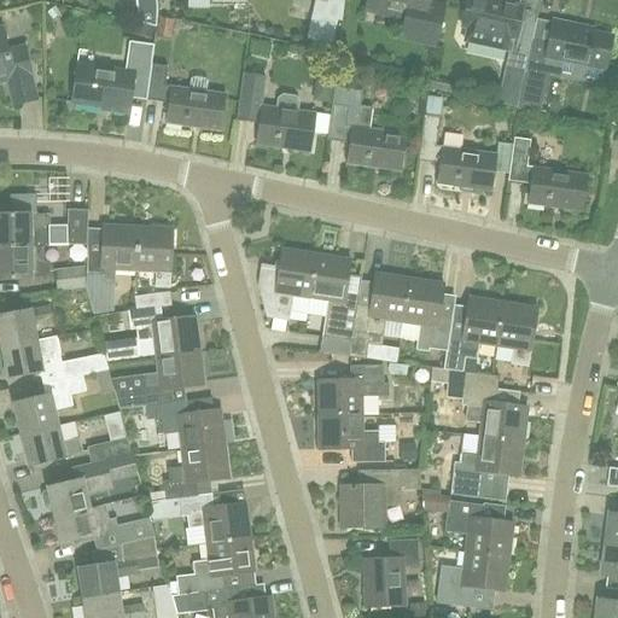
[(135,0),(139,23),(155,27),(156,7),(155,0),(135,0)]
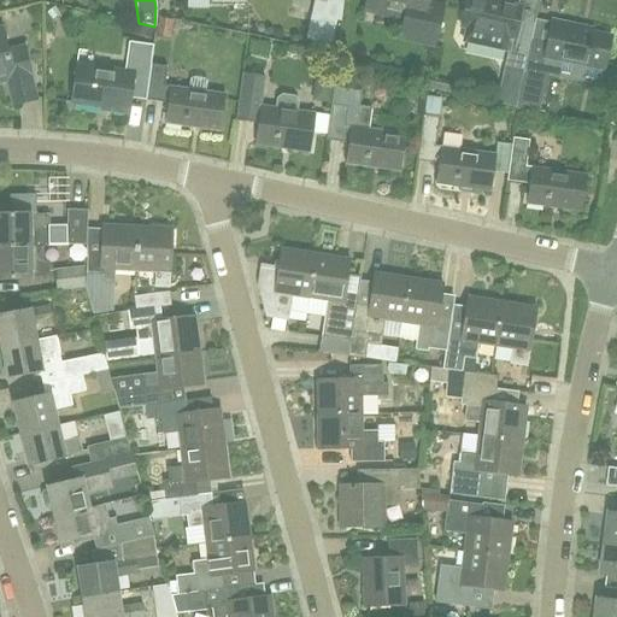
[(313,0),(311,16),(342,23),(345,0),(313,0)]
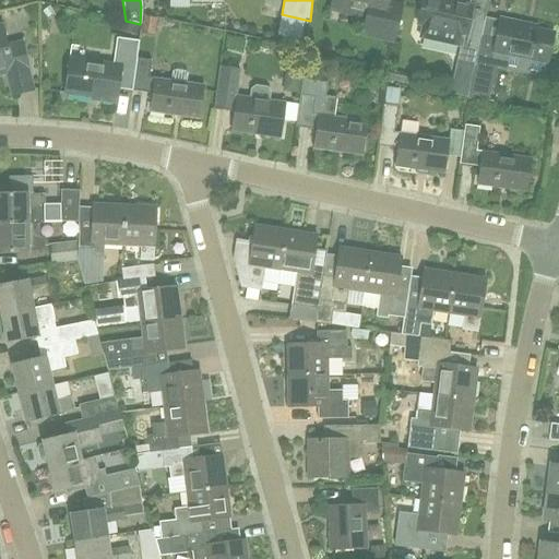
[(333,0),(332,10),(365,19),(361,37),(394,43),(403,6),(387,1),(387,0),(333,0)]
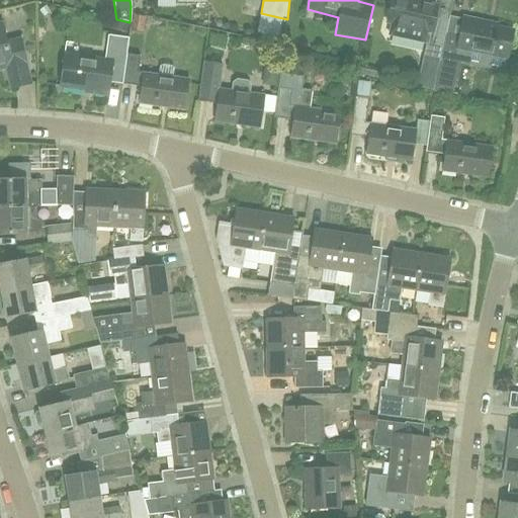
[(441,49),(447,19),(435,16),(437,7),(408,0),(393,0),(387,24),(390,24),(387,36),(425,46),(423,59),(439,62),(441,49)]
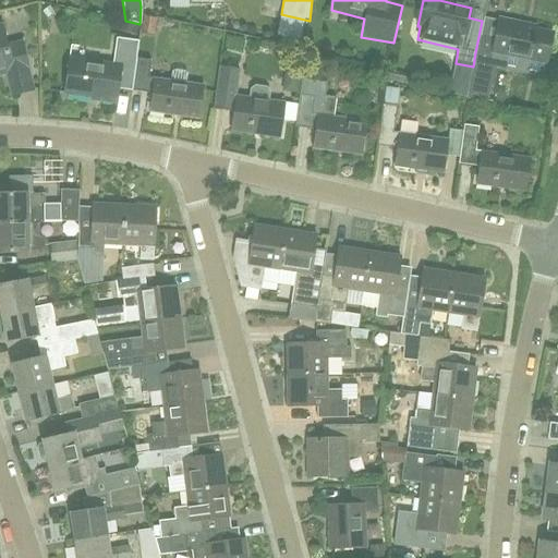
[(502,56),(519,59),(546,64),(553,34),(520,27),(521,23),(500,19),(499,22),(495,41),(481,38),(475,63),(469,95),(488,99),(496,68),(500,69),(502,56)]
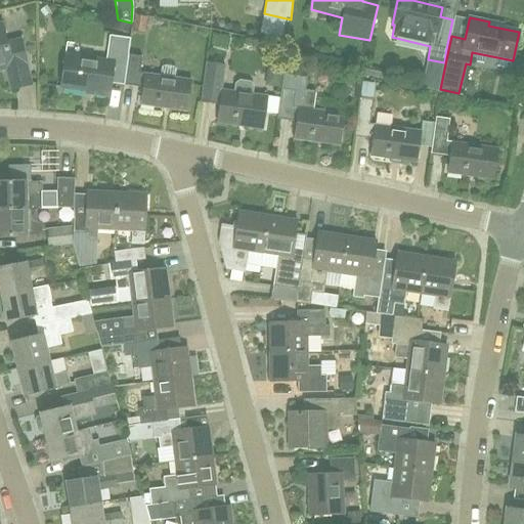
[(15,85),(31,81),(20,40),(7,43),(3,26),(0,26),(0,70),(11,68),(15,85)]
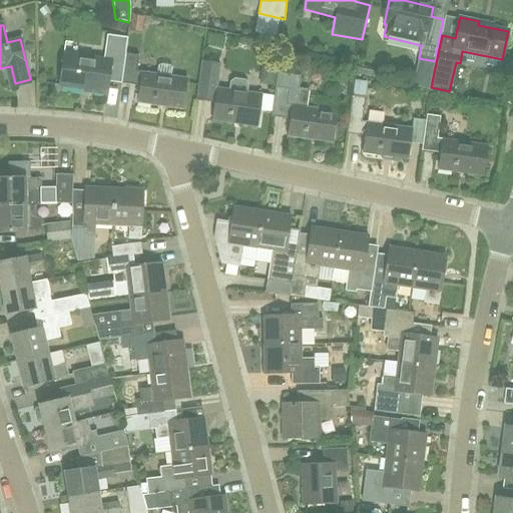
[(123,65),(125,55),(127,39),(108,36),(104,61),(63,56),(59,86),(84,89),(84,93),(106,96),(111,63),(123,65)]
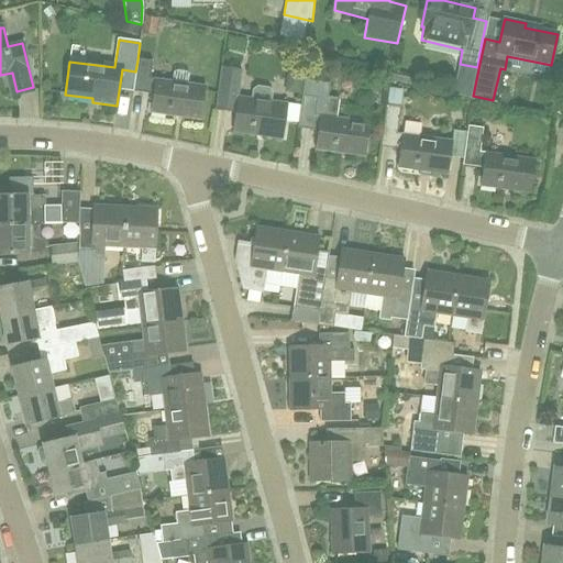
[(173,73),(172,83),(151,79),(153,63),(138,61),(135,72),(133,92),(153,96),(151,114),(200,121),(206,87),(188,85),(189,76),(186,72),(177,70),(173,73)]
